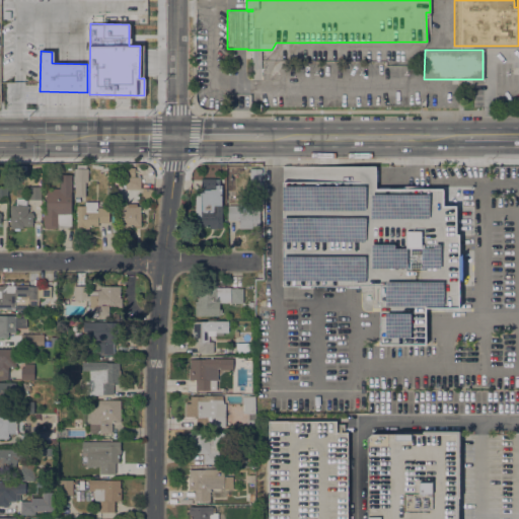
[(282,181),(313,181),(312,166),(375,165),(375,189),(403,189),(403,184),(408,184),(408,189),(442,189),(442,206),(455,206),(455,234),(458,234),(458,307),(425,307),(425,344),(379,344),(379,285),(283,285),(282,181)]
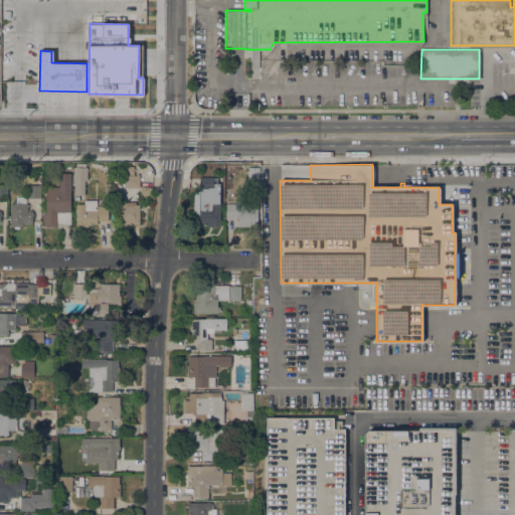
[(87,167),(88,180),(84,180),(84,194),(74,195),(74,180),(73,180),(73,168),(73,167),(87,167)]
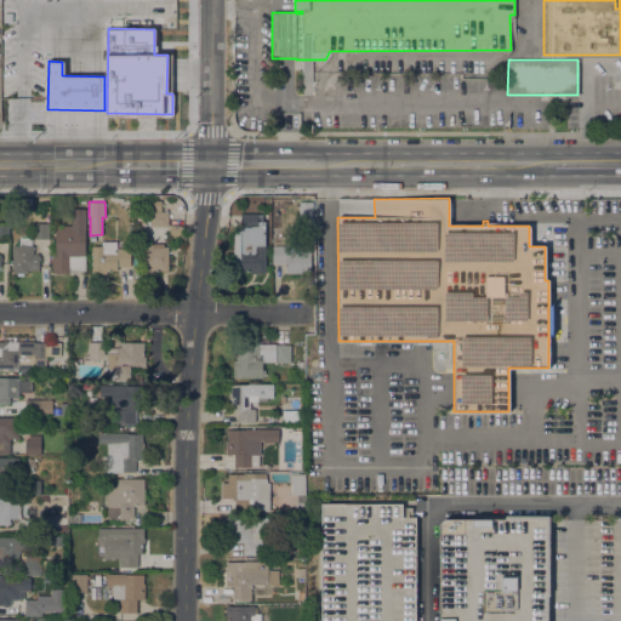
[(312,220),(298,220),(298,201),(312,201),(312,220)]
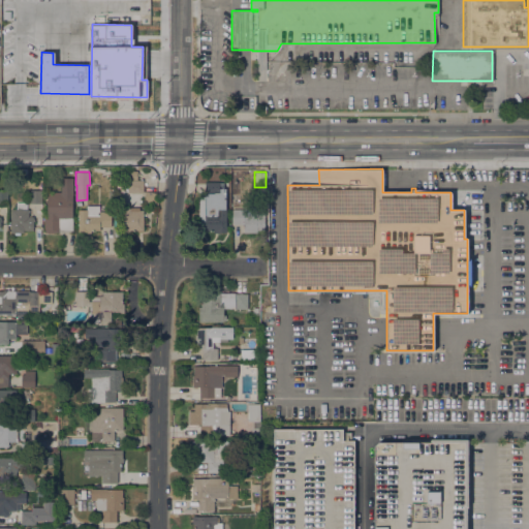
[(72,231),(59,231),(59,232),(43,232),(44,215),(47,215),(47,192),(60,192),(61,178),(72,178),(72,231)]
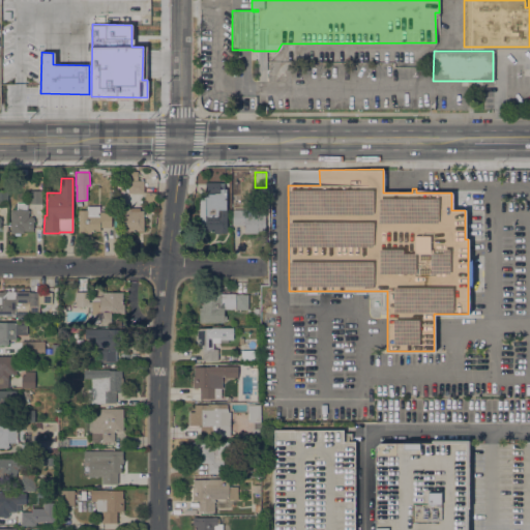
[(128,193),(128,180),(144,180),(144,194),(128,193)]
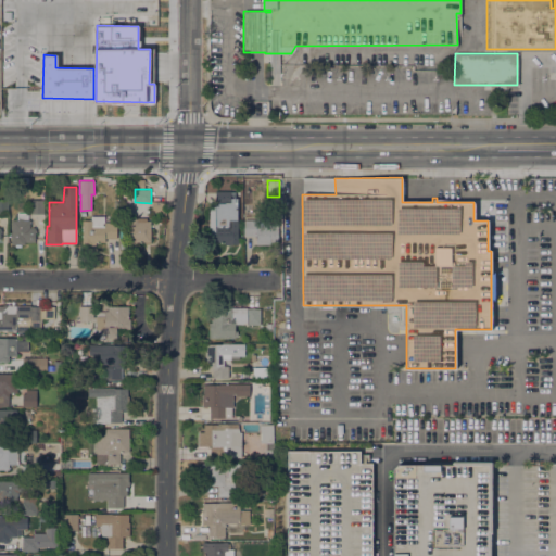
[(238,244),(229,244),(225,244),(225,242),(215,242),(215,234),(211,234),(210,206),(215,206),(215,191),(230,191),(230,192),(235,192),(235,198),(238,198),(238,244)]
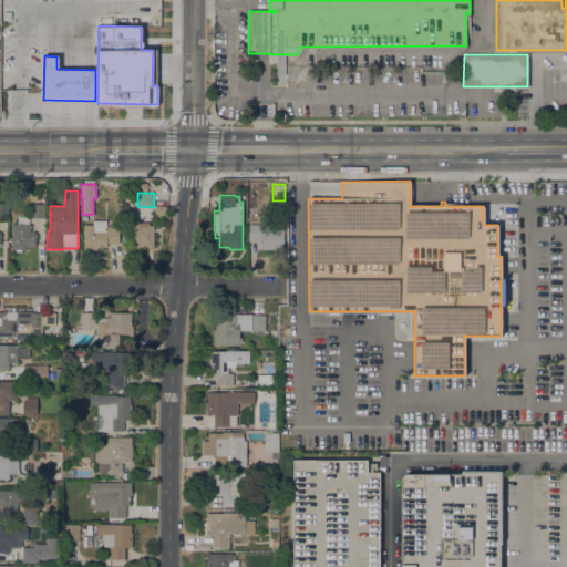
[(44,204),(44,217),(31,217),(31,204),(44,204)]
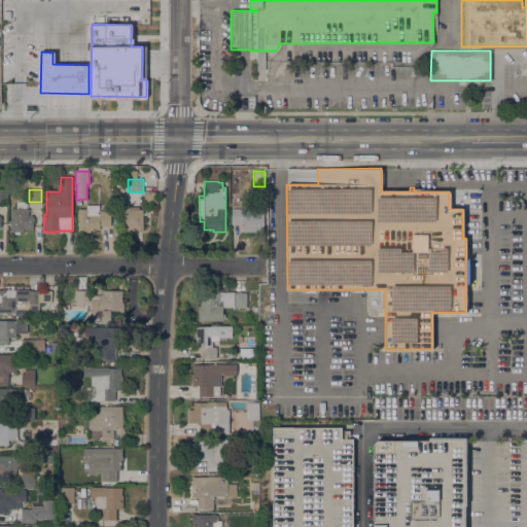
[(10,208),(16,208),(16,201),(26,201),(27,208),(28,208),(28,216),(33,216),(33,217),(34,217),(34,220),(33,220),(33,226),(33,230),(24,230),(24,232),(20,232),(20,234),(14,234),(14,232),(10,232),(10,208)]
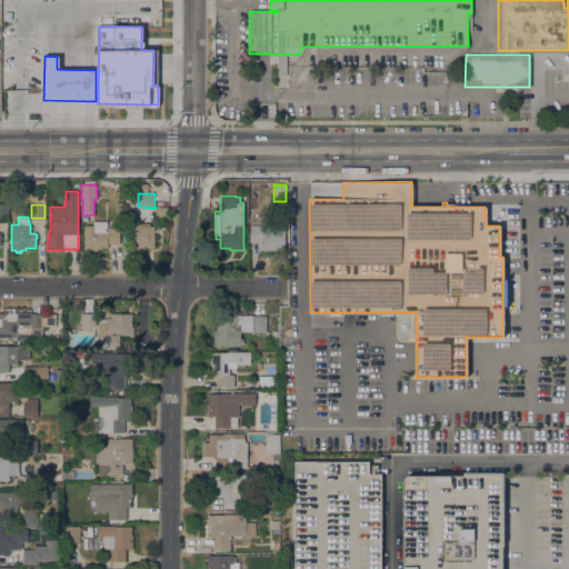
[(83,249),(85,225),(92,226),(92,220),(107,221),(107,227),(119,227),(119,243),(108,243),(108,247),(106,247),(106,248),(102,248),(102,247),(98,247),(98,250),(92,250),(92,249),(90,249),(90,250),(87,250),(87,249),(83,249)]
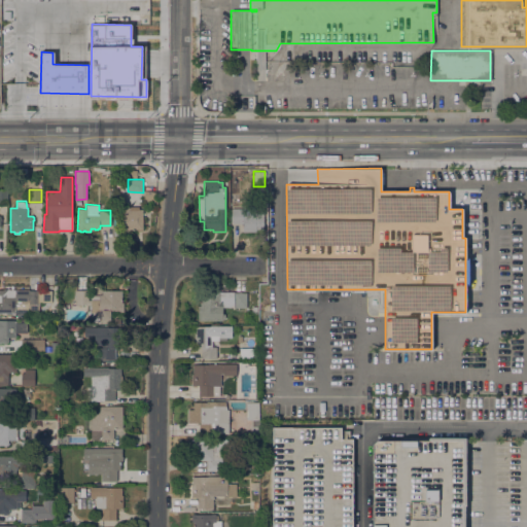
[(255,230),(255,232),(243,232),(242,223),(232,223),(231,208),(243,208),(243,206),(264,206),(264,230),(255,230)]
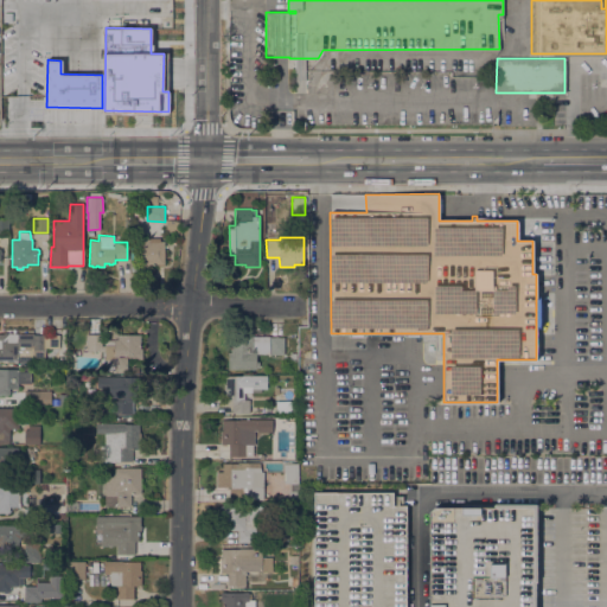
[(140,238),(149,238),(149,243),(159,242),(159,241),(163,241),(164,241),(165,263),(149,264),(149,267),(140,267),(140,238)]
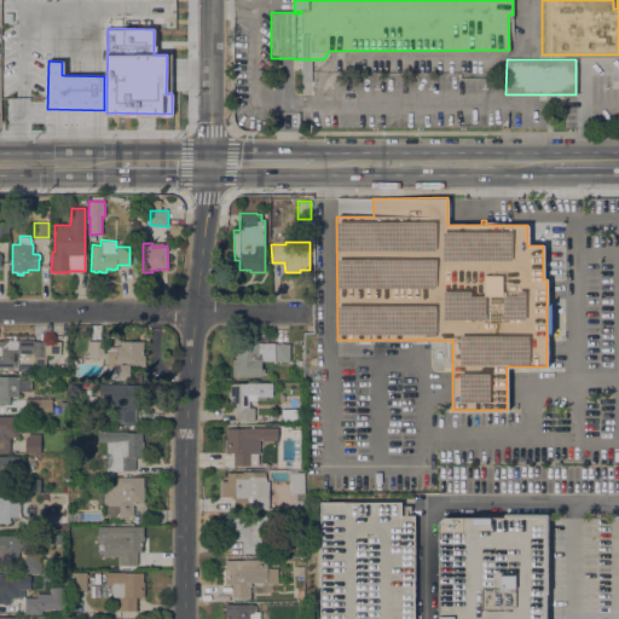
[(0,340),(4,340),(9,340),(34,340),(34,341),(46,341),(46,356),(46,369),(17,369),(17,368),(0,368),(0,340)]
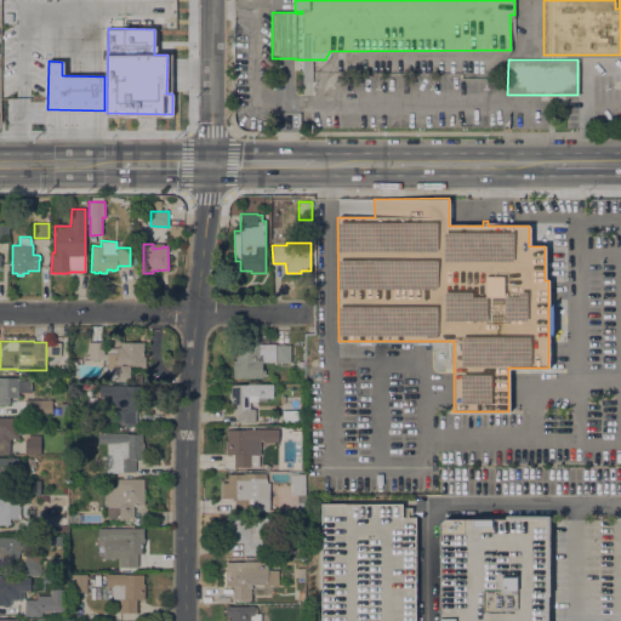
[(89,342),(103,342),(103,359),(89,359),(89,342)]
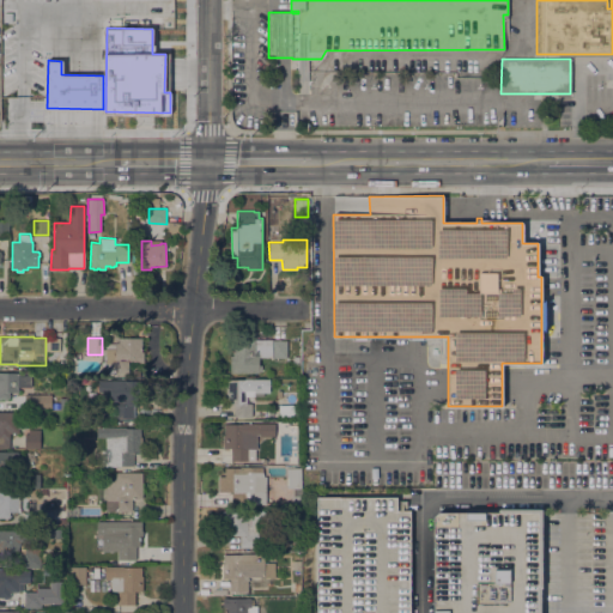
[(119,338),(141,338),(141,351),(144,351),(144,362),(139,362),(128,362),(128,372),(119,372),(119,370),(109,370),(109,364),(105,364),(105,349),(105,344),(115,344),(115,343),(119,343),(119,338)]
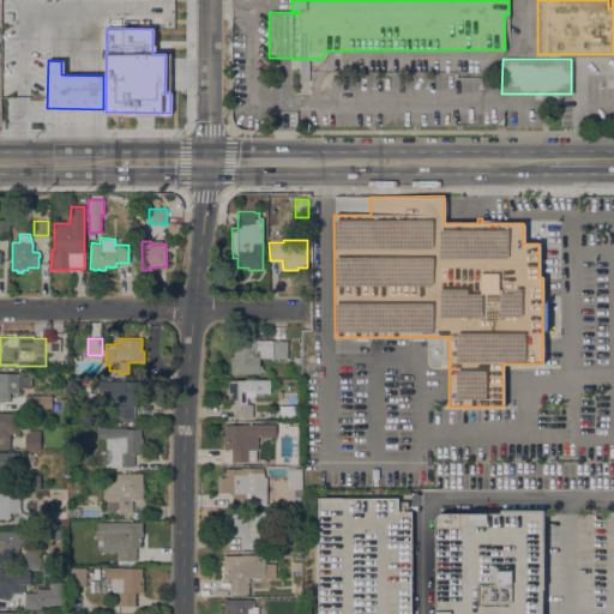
[(230,373),(230,356),(234,356),(234,341),(287,341),(287,359),(272,359),(272,350),(256,350),(256,355),(259,355),(259,366),(262,366),(262,372),(259,372),(259,373),(230,373)]
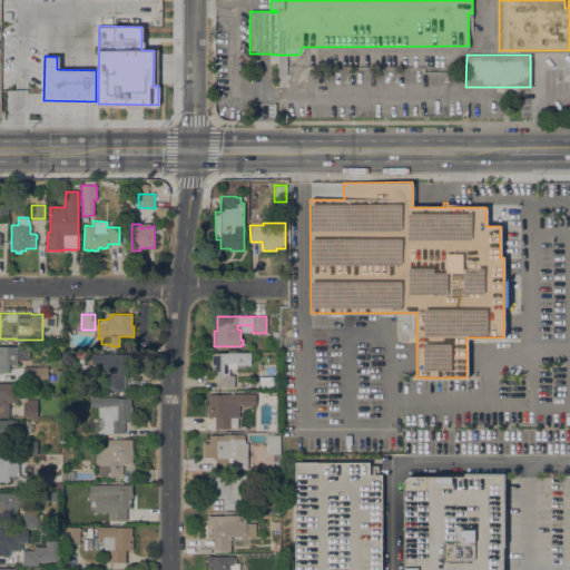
[(17,364),(9,364),(9,371),(7,371),(3,372),(3,371),(0,371),(0,346),(17,346),(17,364)]
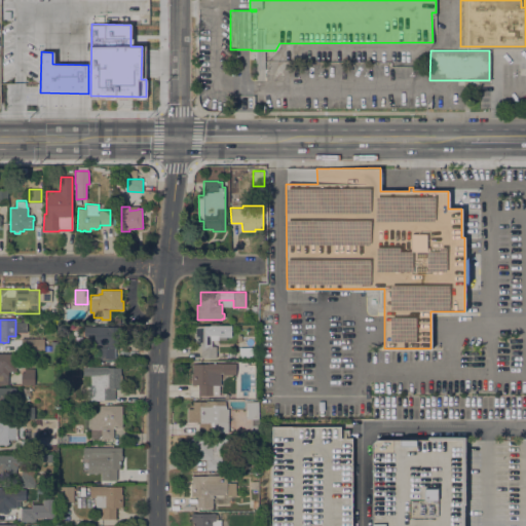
[(212,343),(213,343),(213,346),(216,346),(216,358),(200,358),(200,346),(194,346),(194,326),(210,326),(210,325),(231,325),(231,336),(218,336),(218,339),(212,339),(212,343)]
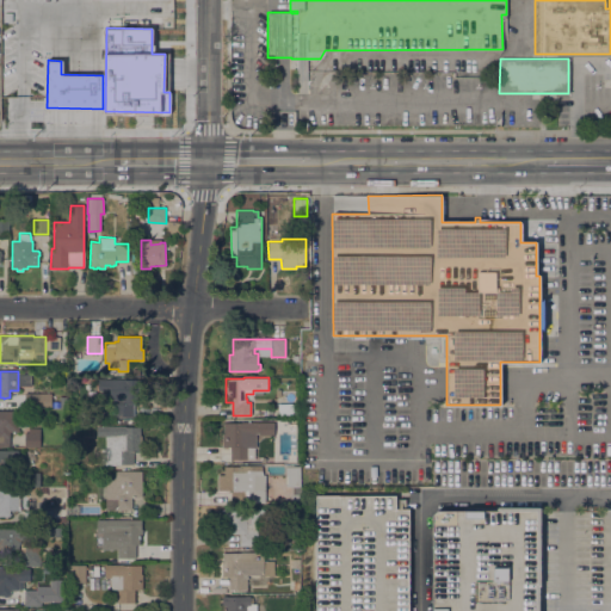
[(143,378),(143,403),(133,403),(133,417),(110,417),(110,390),(98,390),(98,378),(143,378)]
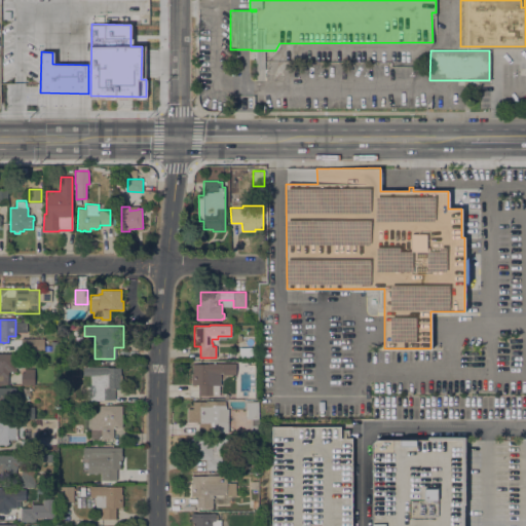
[(40,338),(40,345),(39,345),(39,350),(21,350),(21,338),(40,338)]
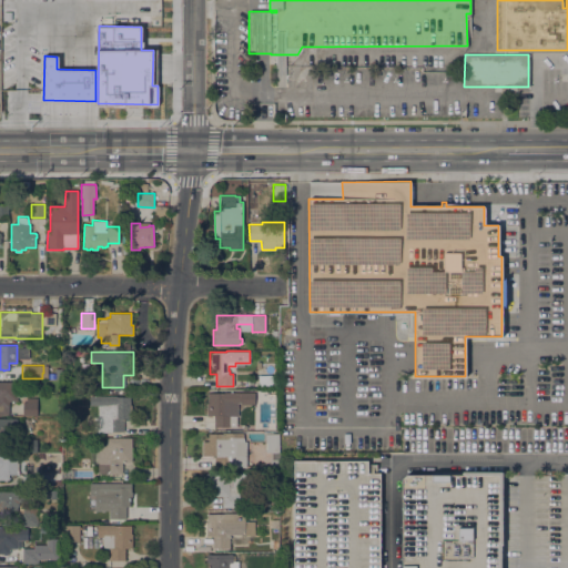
[(275,375),(275,386),(259,386),(259,375),(275,375)]
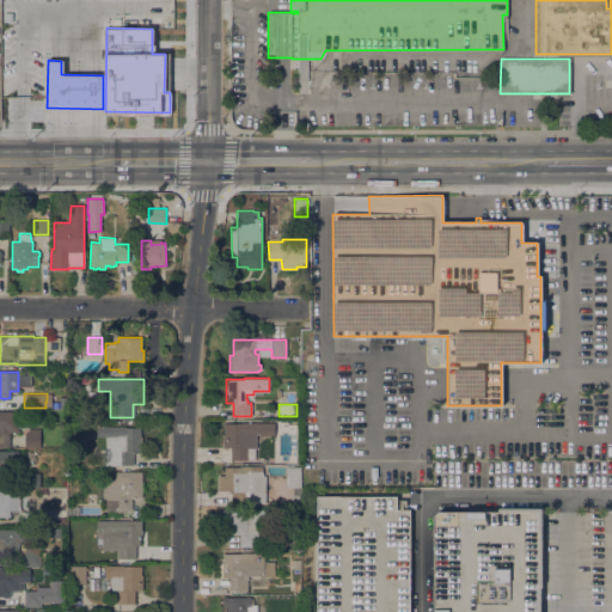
[(277,408),(277,418),(262,417),(262,408),(277,408)]
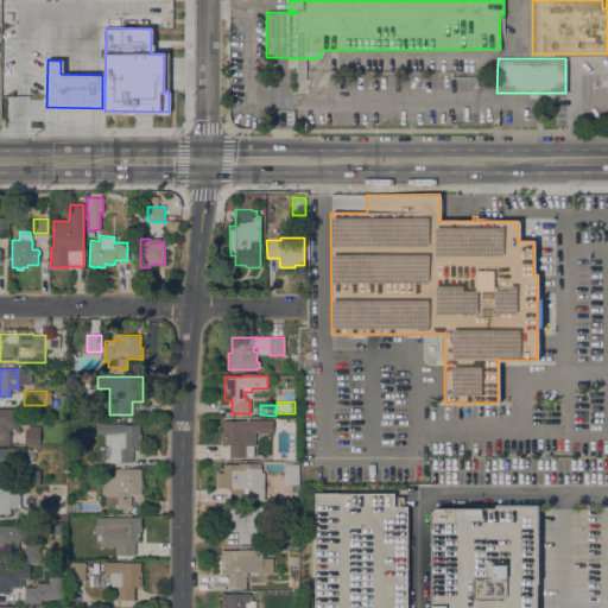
[(0,409),(18,409),(18,429),(10,429),(10,444),(0,444),(0,409)]
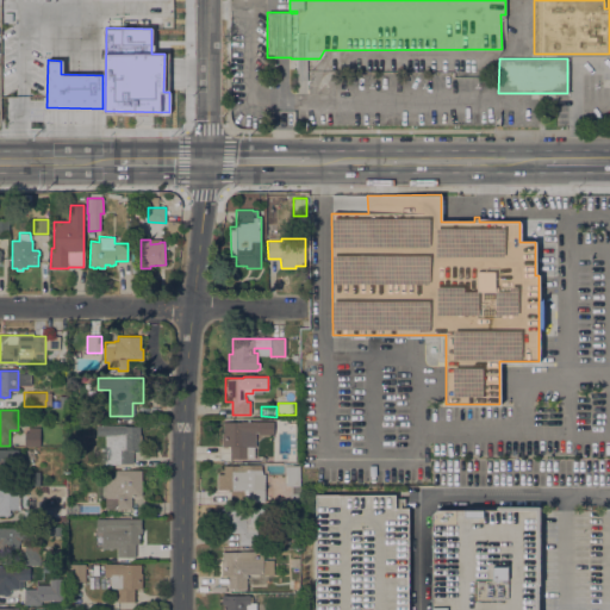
[(222,430),(223,430),(223,422),(241,422),(241,421),(273,421),(273,435),(259,435),(259,433),(255,433),(255,446),(254,446),(254,459),(230,459),(230,446),(222,446),(222,430)]
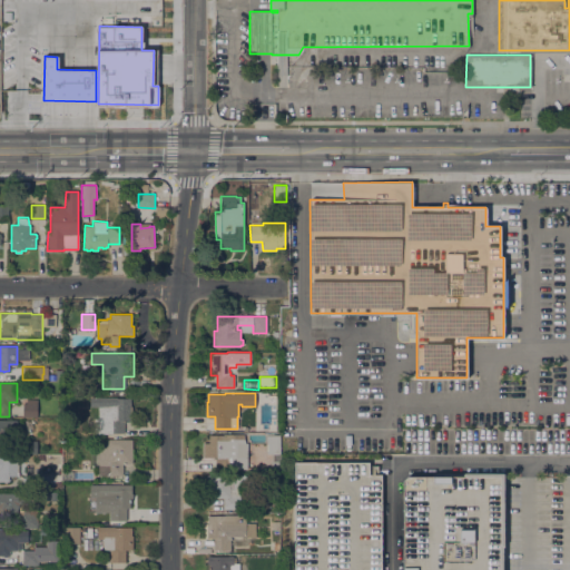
[(90,397),(116,397),(130,397),(130,405),(131,405),(131,412),(130,412),(130,421),(124,421),(124,433),(95,433),(94,419),(90,419),(90,397)]
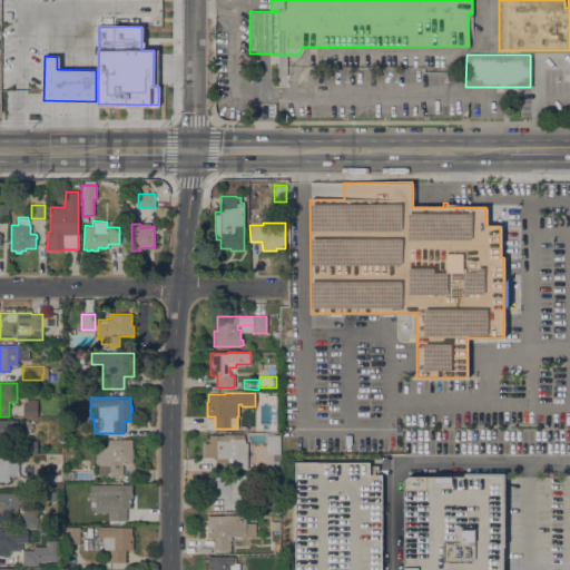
[(37,416),(23,416),(23,403),(27,403),(27,399),(37,399),(37,416)]
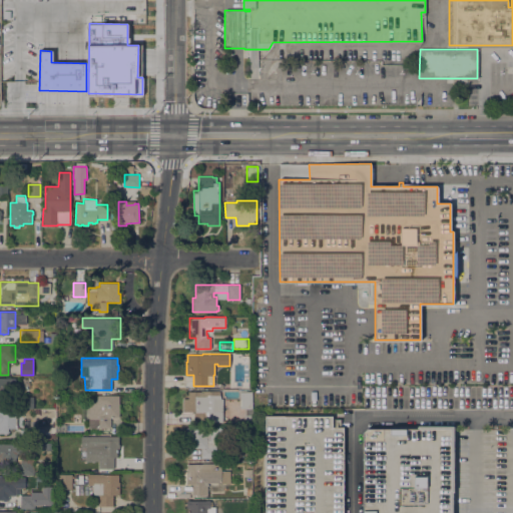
[(0,378),(15,378),(15,391),(9,391),(9,399),(0,399),(0,378)]
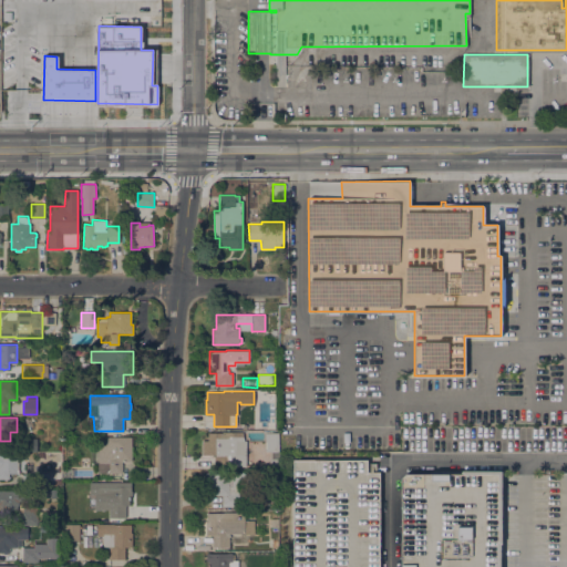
[(246,466),(215,466),(215,455),(202,455),(202,440),(207,441),(208,432),(222,432),(243,432),(243,437),(245,437),(245,441),(246,441),(246,466)]
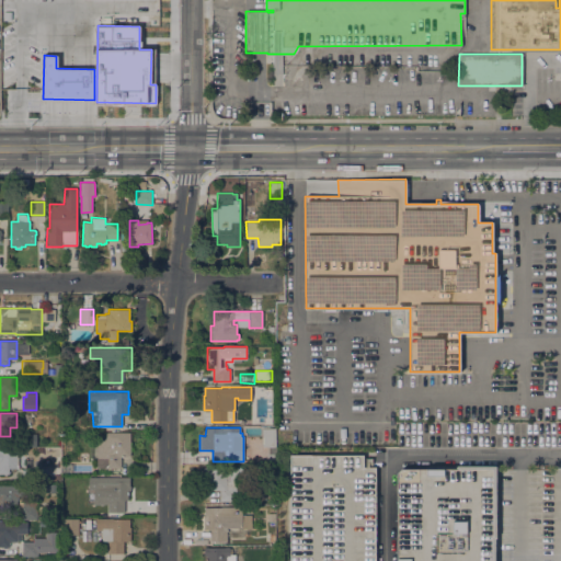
[(275,445),(262,445),(262,427),(275,427),(275,445)]
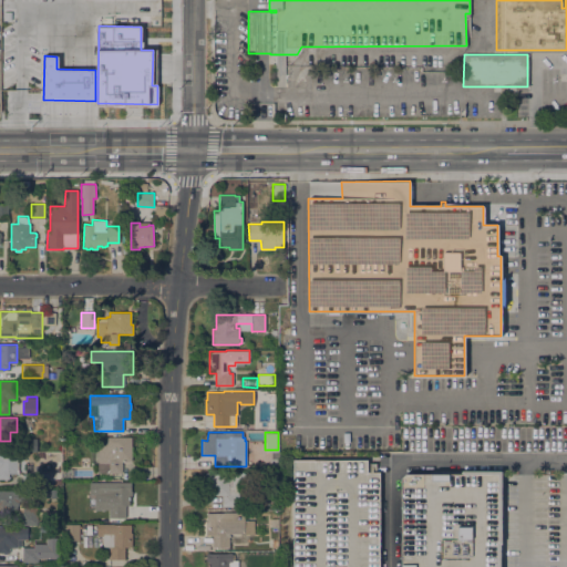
[(106,436),(132,436),(132,461),(122,461),(122,473),(105,473),(105,463),(98,463),(90,463),(90,450),(98,450),(98,443),(106,443),(106,436)]
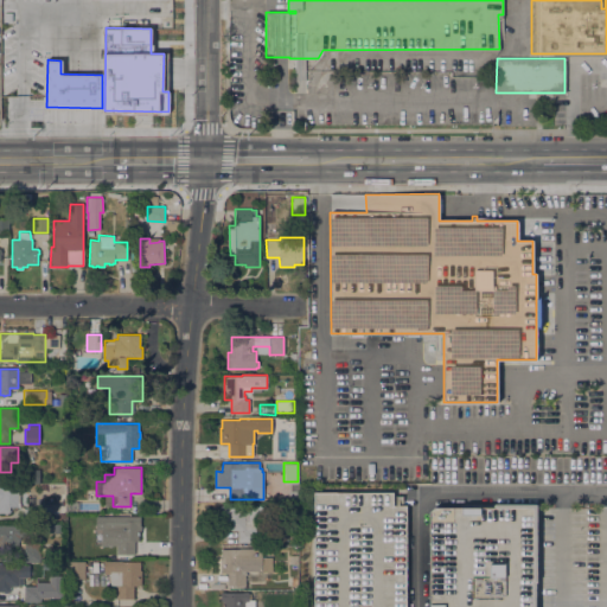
[(0,486),(18,487),(18,489),(20,489),(20,506),(10,506),(10,512),(7,512),(7,513),(4,513),(4,512),(0,512),(0,486)]
